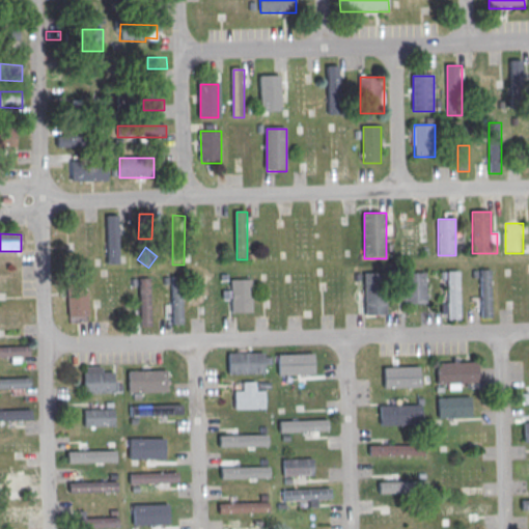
[(492,318),(492,271),(480,271),(480,318),(492,318)]
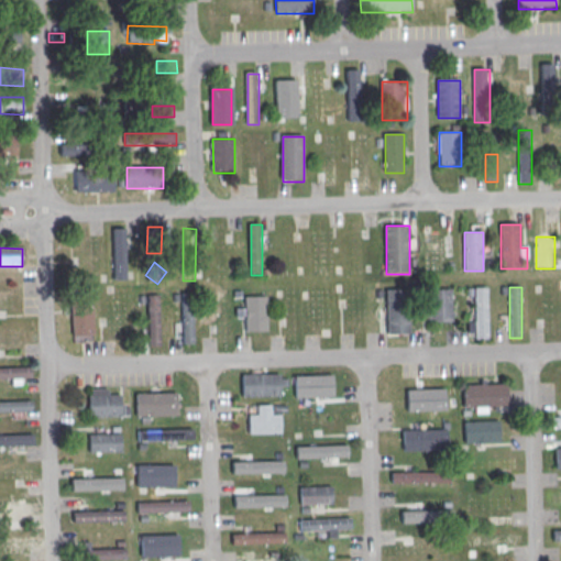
[(475,321),(471,321),(471,339),(488,339),(488,288),(475,288),(475,321)]
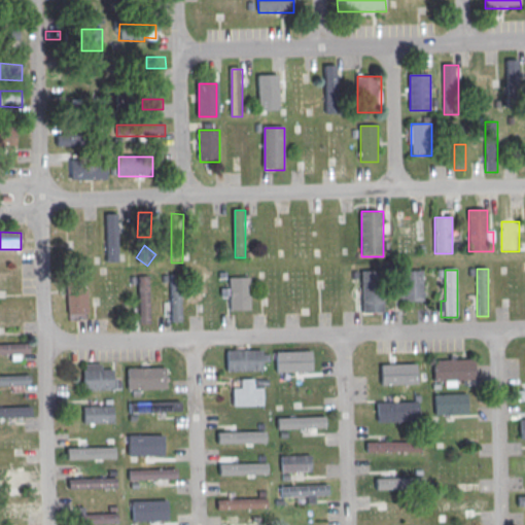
[(362,313),(385,313),(385,272),(362,272),(362,313)]
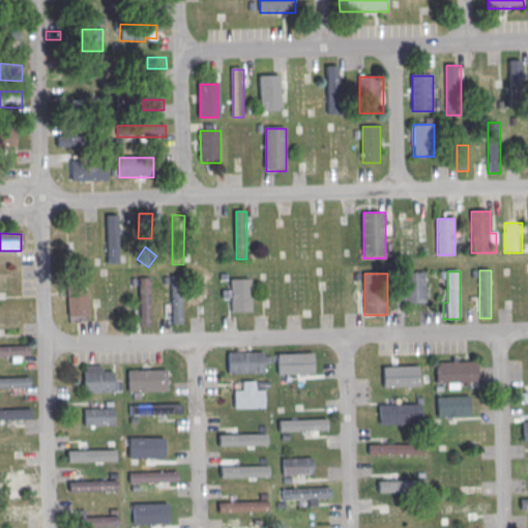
[(426,303),(426,273),(402,273),(402,303),(426,303)]
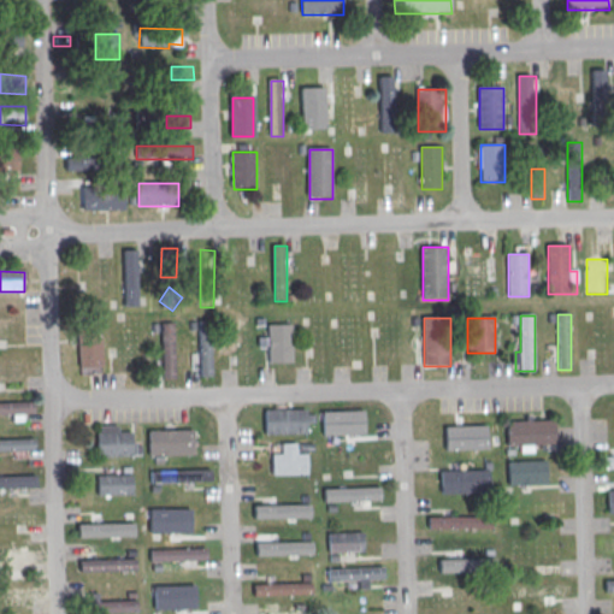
[(201,377),(214,377),(214,323),(201,323),(201,377)]
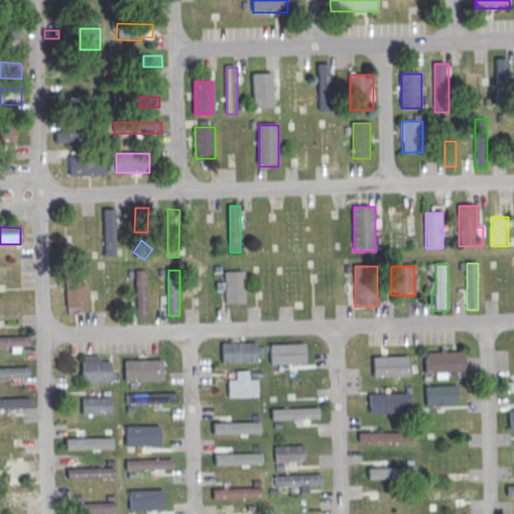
[(147,271),(137,271),(137,317),(147,317),(147,271)]
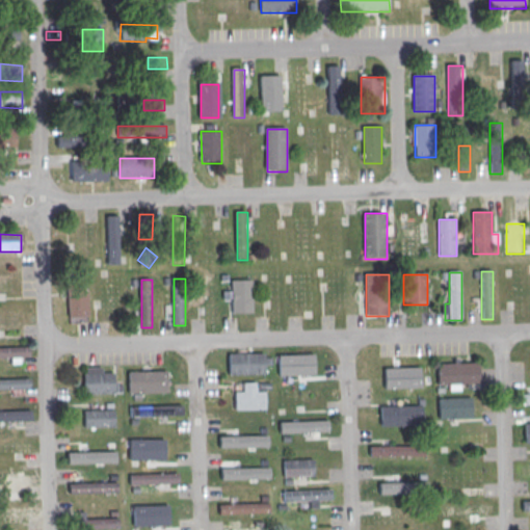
[(254,315),(254,281),(234,281),(234,292),(224,292),(224,302),(234,302),(234,315),(254,315)]
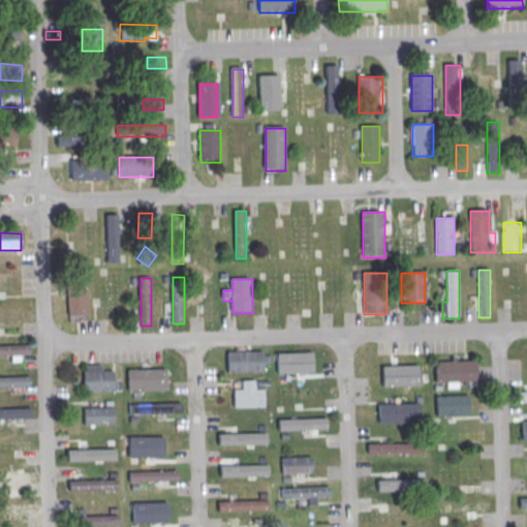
[(68,315),(88,315),(88,281),(68,281),(68,315)]
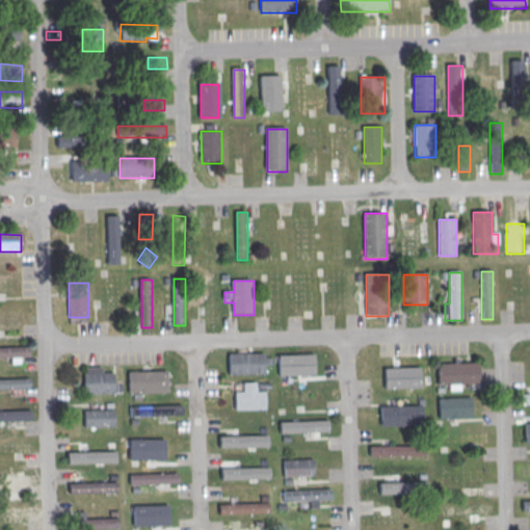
[(0,347),(0,359),(30,360),(30,348),(0,347)]
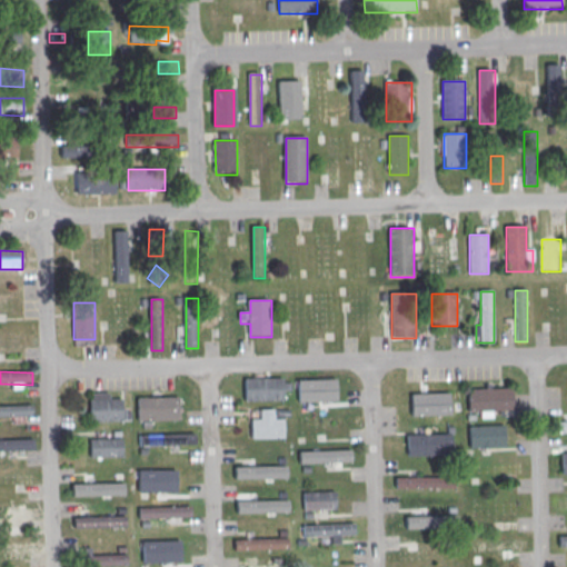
[(247,379),(247,403),(290,403),(290,379),(247,379)]
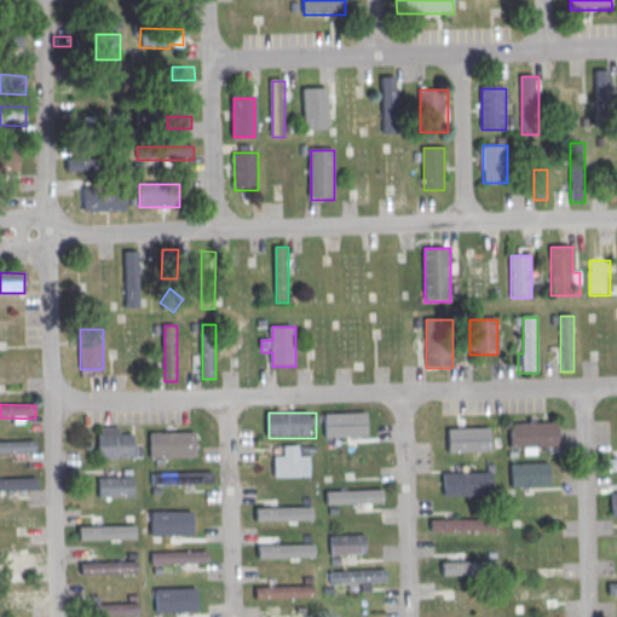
[(511,424),(511,449),(524,449),(524,454),(559,453),(558,422),(511,424)]
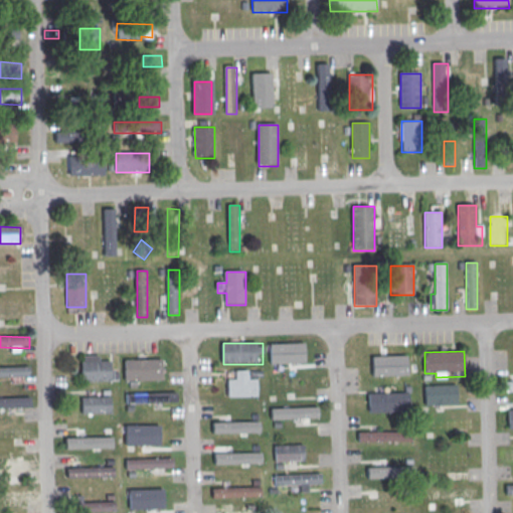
[(82,382),(119,382),(119,372),(113,372),(113,363),(104,363),(104,356),(82,356),(82,382)]
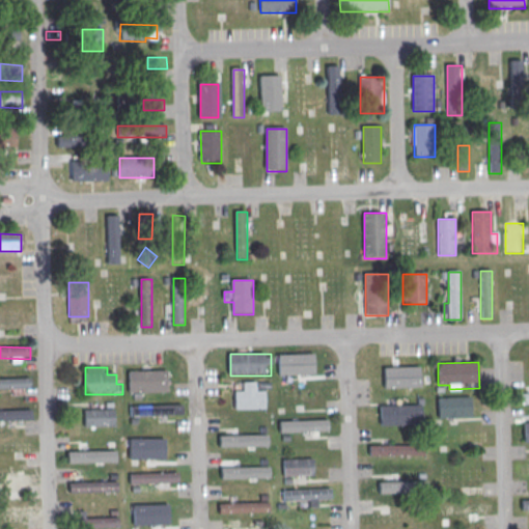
[(427,386),(427,368),(392,368),(392,386),(427,386)]
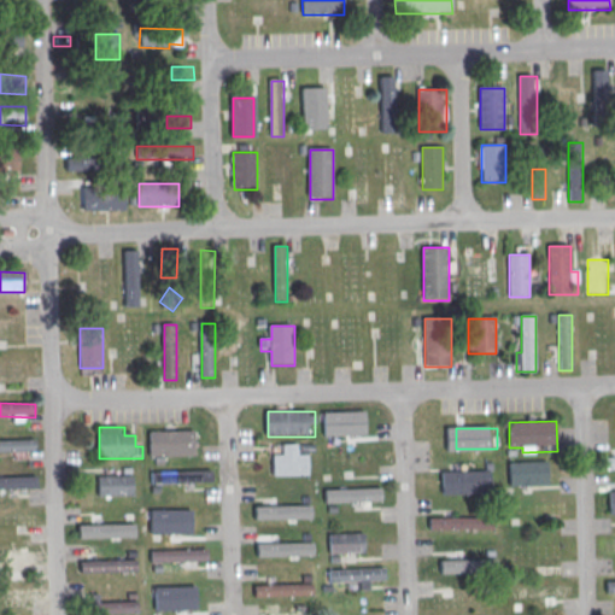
[(197,432),(151,432),(151,457),(197,457),(197,432)]
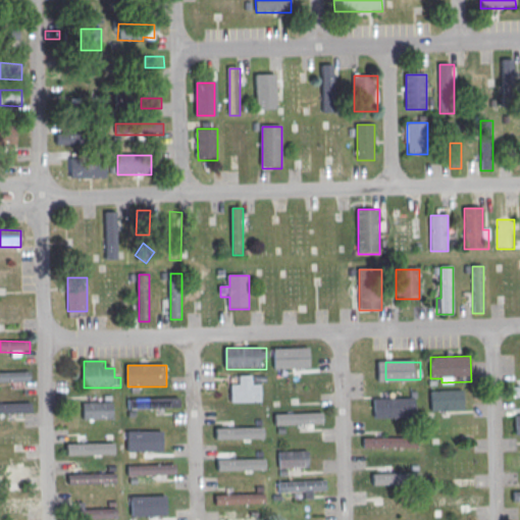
[(31,373),(0,372),(0,382),(31,383),(31,373)]
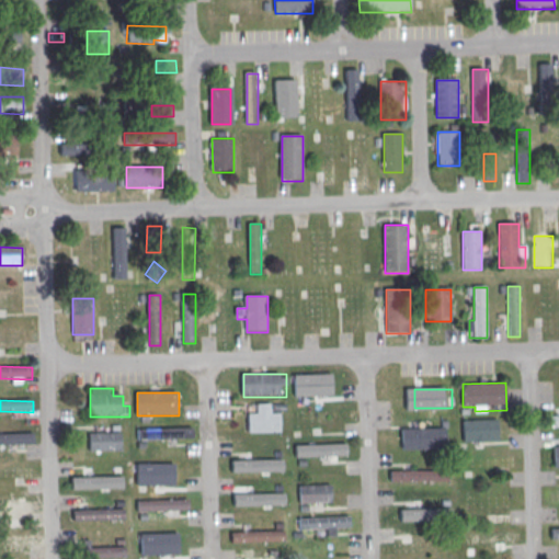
[(282,413),(271,413),(271,403),(259,403),(259,414),(249,414),(249,433),(282,433),(282,413)]
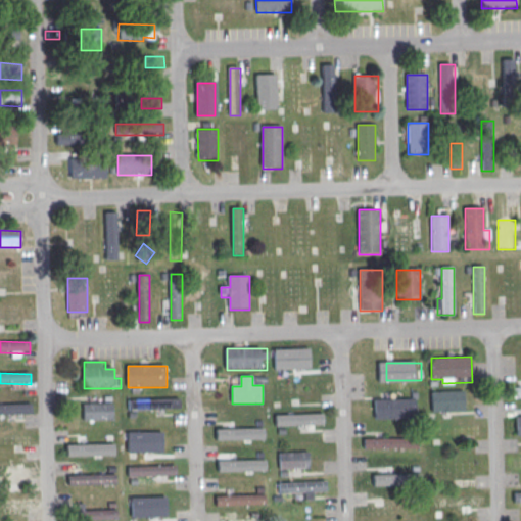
[(520,387),(511,387),(511,398),(520,398),(520,387)]
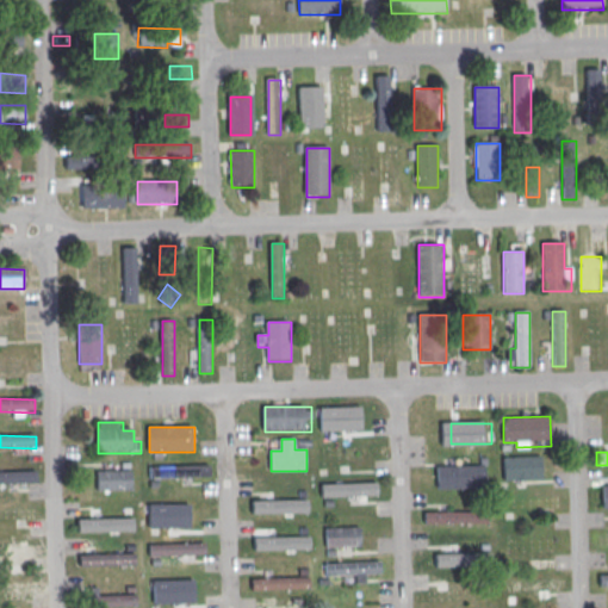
[(503,457),(503,482),(543,482),(543,457),(503,457)]
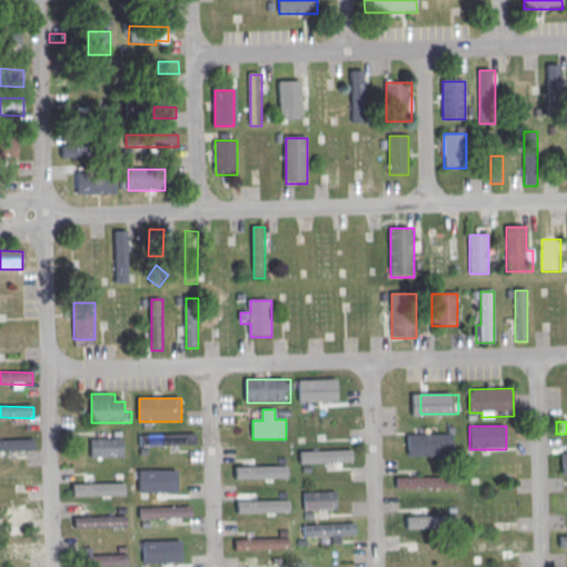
[(140,446),(196,446),(196,436),(140,436),(140,446)]
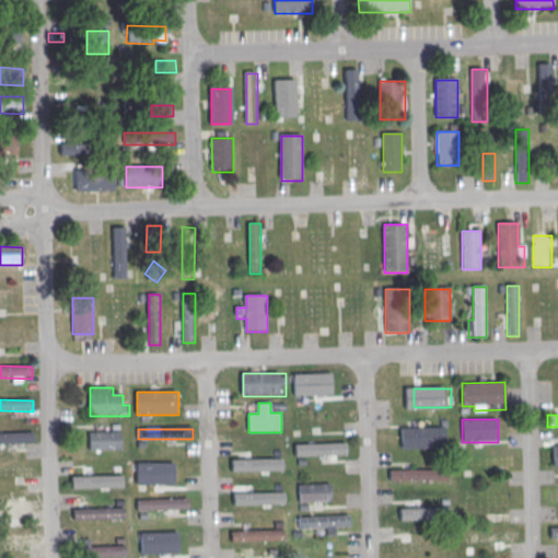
[(402,450),(445,450),(445,429),(402,429),(402,450)]
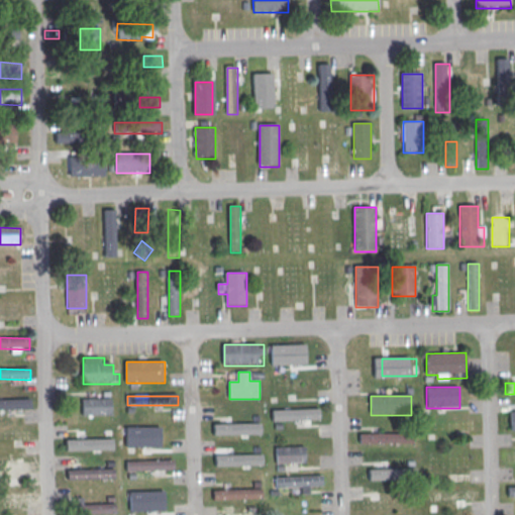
[(113,399),(83,399),(83,416),(113,416),(113,399)]
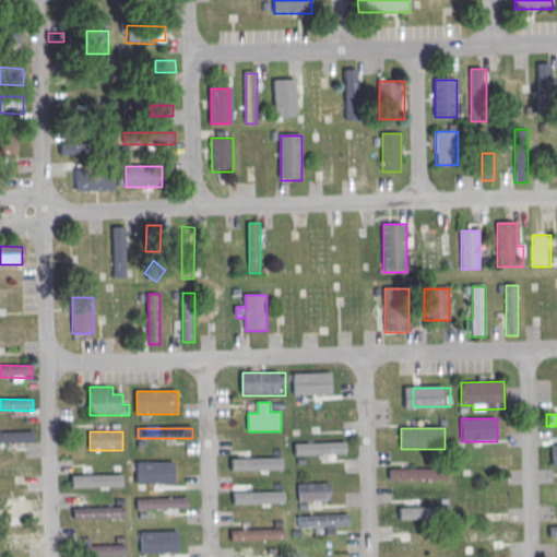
[(0,433),(0,443),(34,443),(34,434),(0,433)]
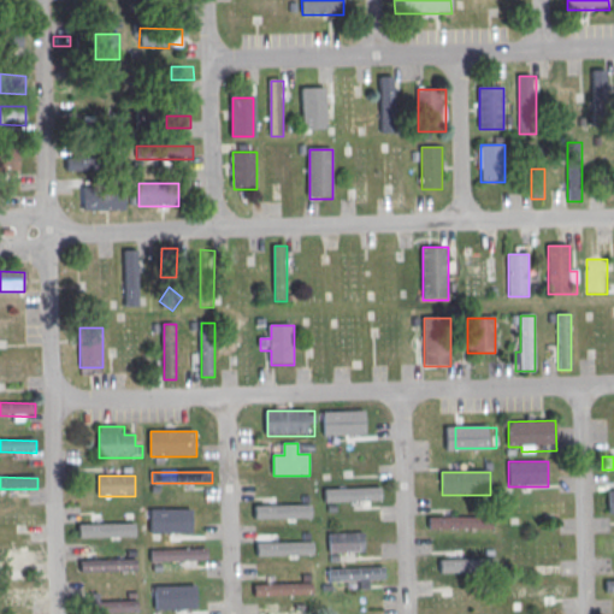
[(102,515),(92,515),(92,525),(78,525),(78,536),(137,536),(137,524),(102,524),(102,515)]
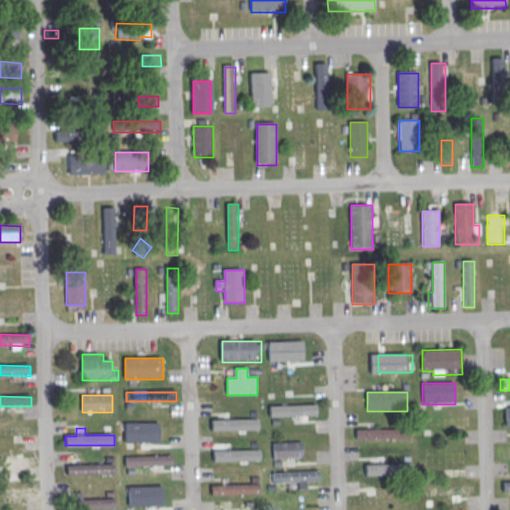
[(411,430),(356,430),(356,440),(411,440),(411,430)]
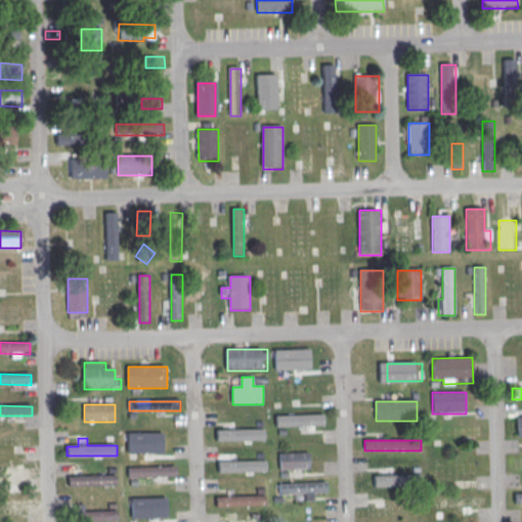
[(280,475),(310,475),(310,453),(280,453),(280,475)]
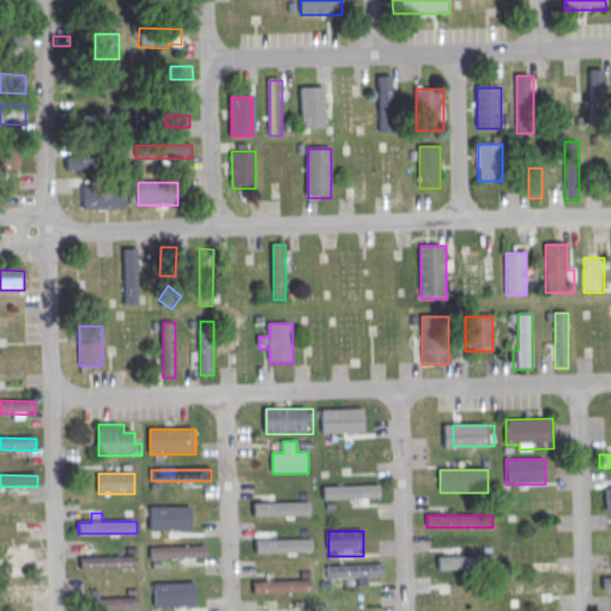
[(309,554),(309,542),(249,542),(249,554),(309,554)]
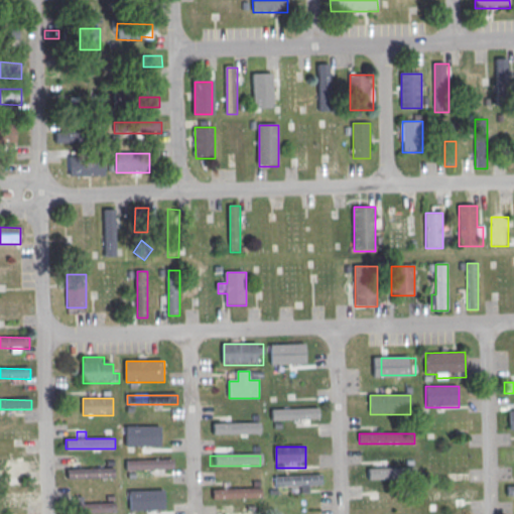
[(174,461),(127,461),(127,471),(174,471),(174,461)]
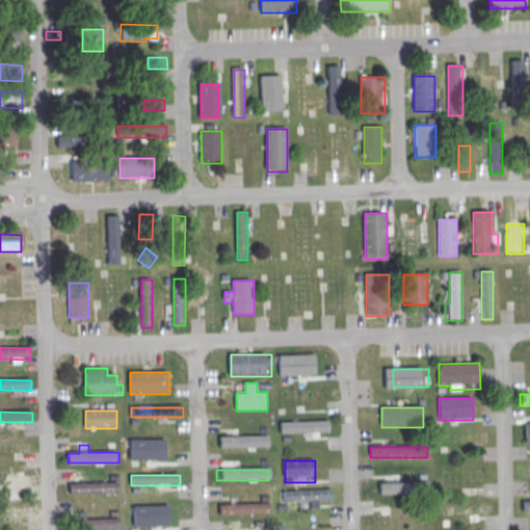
[(27,476),(0,476),(0,494),(10,494),(10,498),(27,498),(27,476)]
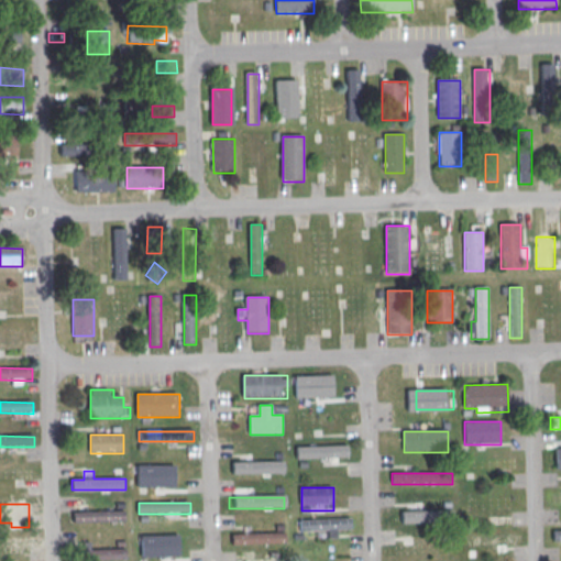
[(75,524),(127,524),(127,513),(75,513),(75,524)]
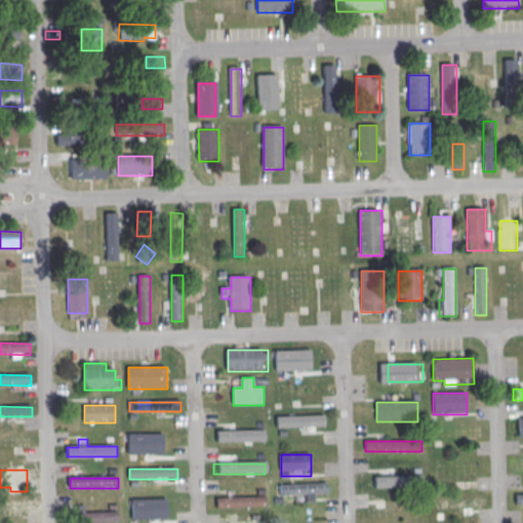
[(318,493),(328,493),(327,484),(280,485),(280,495),(304,494),(304,503),(318,503),(318,493)]
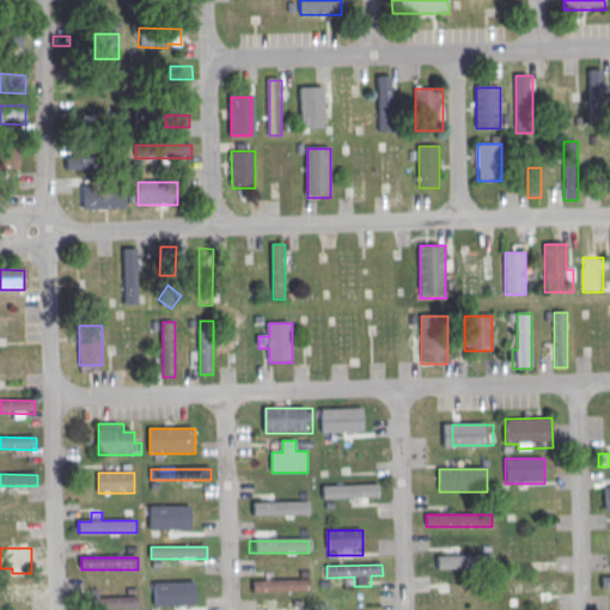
[(254,593),(311,593),(311,580),(254,580),(254,593)]
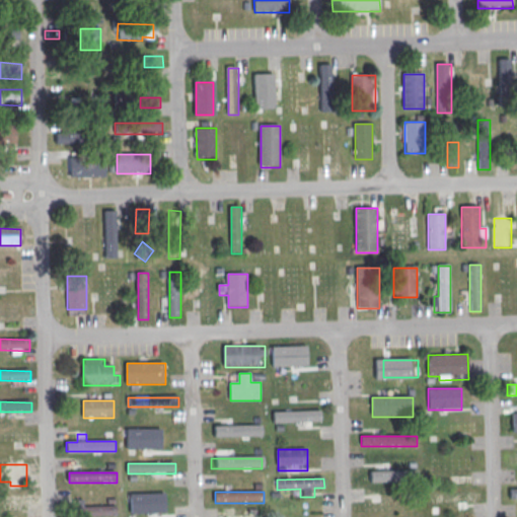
[(117,516),(117,507),(77,507),(77,516),(117,516)]
